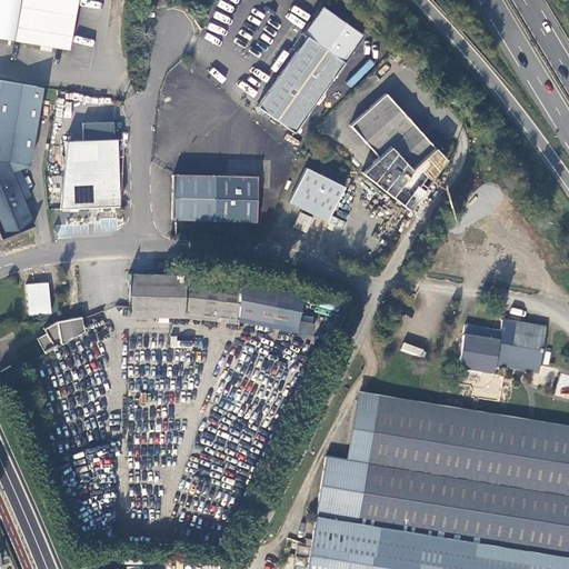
[(0,0),(0,38),(68,49),(76,0),(0,0)]
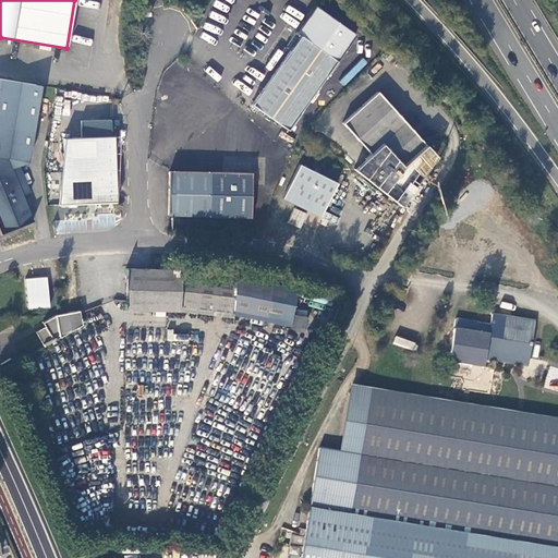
[(284,12),(281,17),(294,28),(299,23),(284,12)]
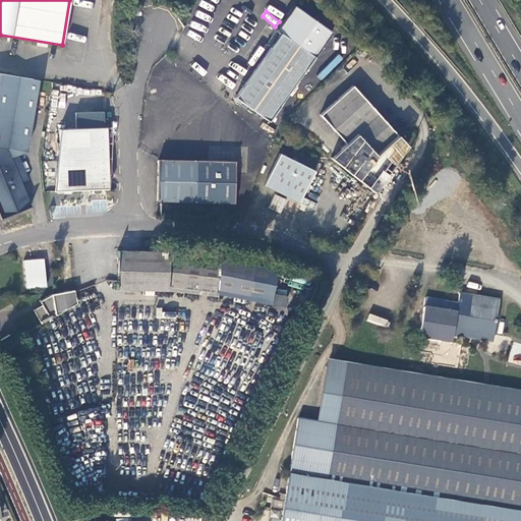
[(314,57),(281,33),(235,97),(269,121),(314,57)]
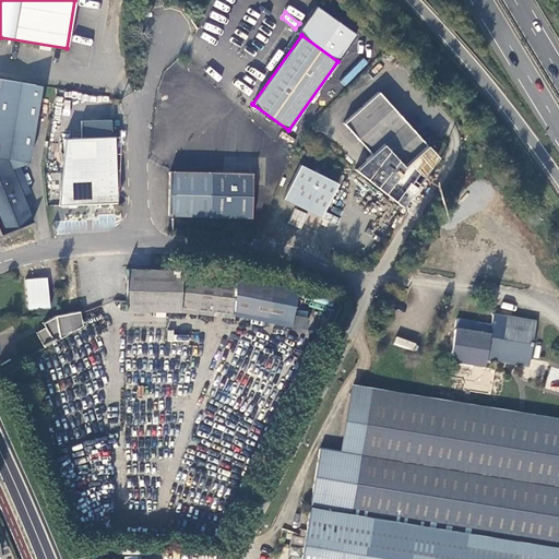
[(28,162),(40,85),(0,78),(0,157),(8,158),(12,168),(28,162)]
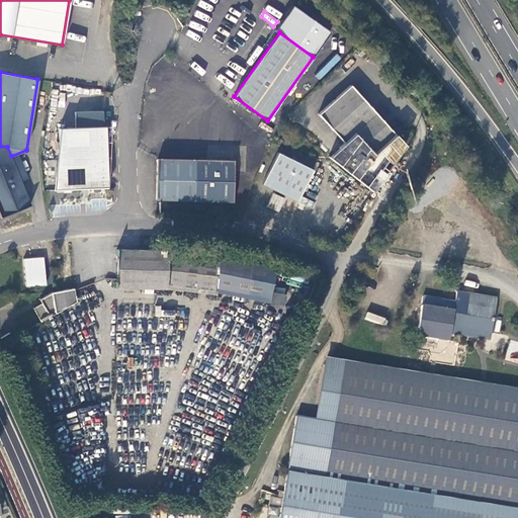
[(369,151),(376,151),(395,135),(351,85),(318,114),(344,143),(354,134),(369,151)]
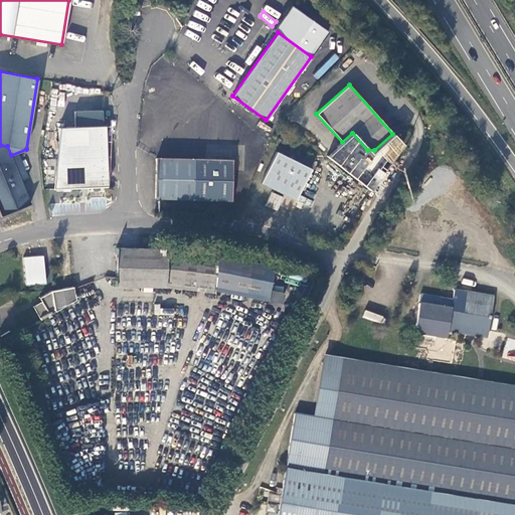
[(107,186),(105,126),(59,128),(61,187),(107,186)]
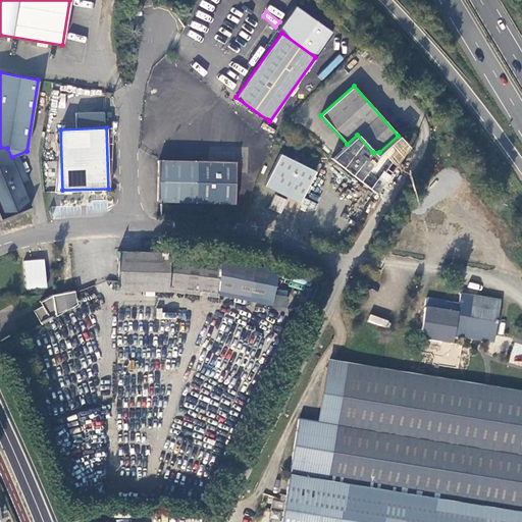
[(281,141),(289,148),(295,140),(288,134),(281,141)]
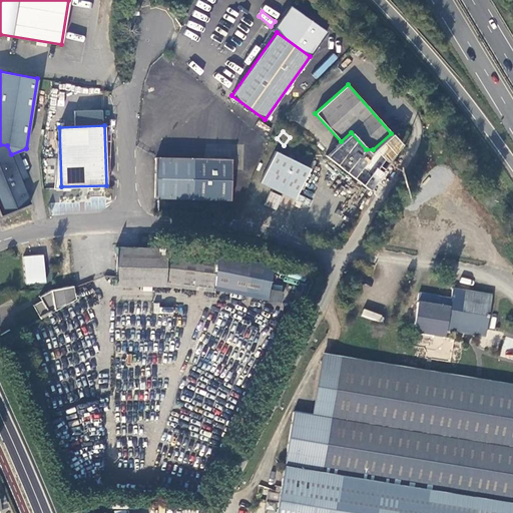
[(351,132),(341,141),(326,157),(369,191),(401,146),(391,133),(373,149),(366,149),(351,132)]
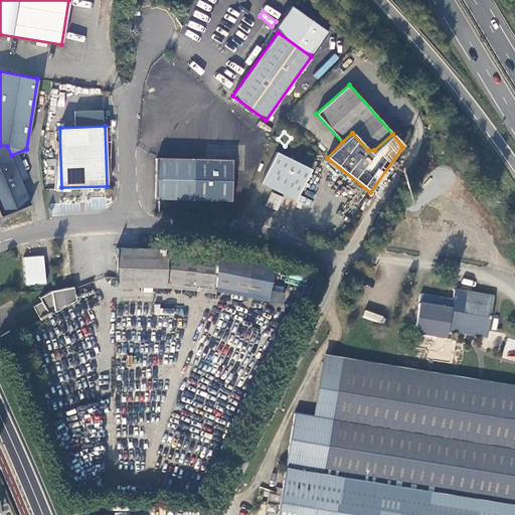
[(30,202),(11,155),(7,146),(0,145),(0,210),(1,214),(30,202)]
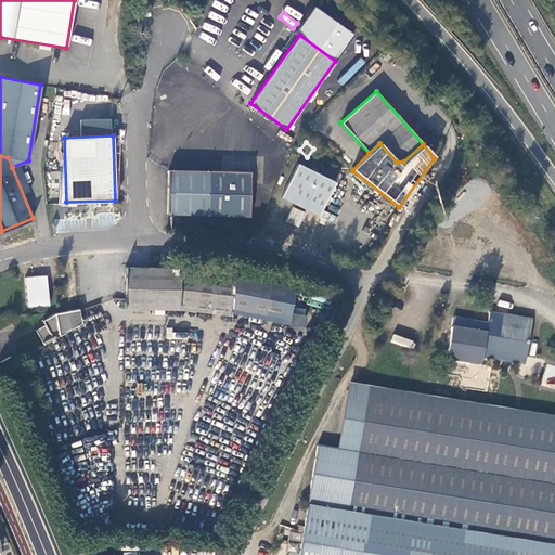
[(250,172),(250,162),(235,162),(235,172),(250,172)]
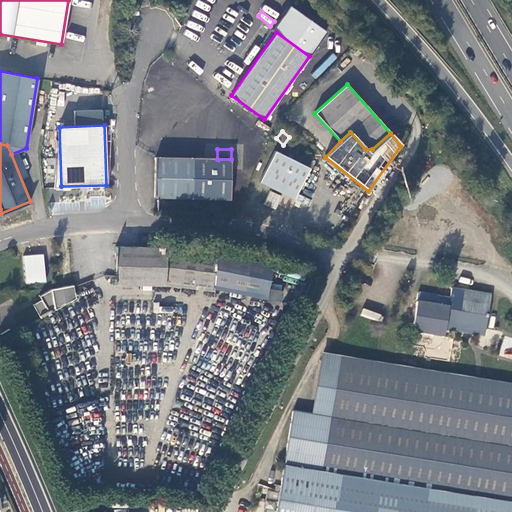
[(275,151),(260,182),(294,199),(310,168),(275,151)]
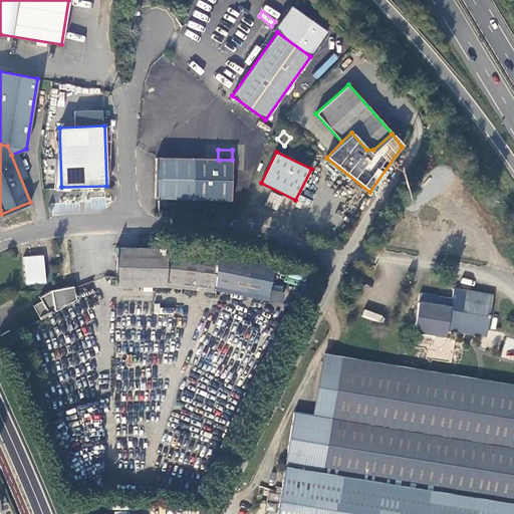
[(232,160),(218,160),(156,158),(155,198),(230,200),(232,160)]
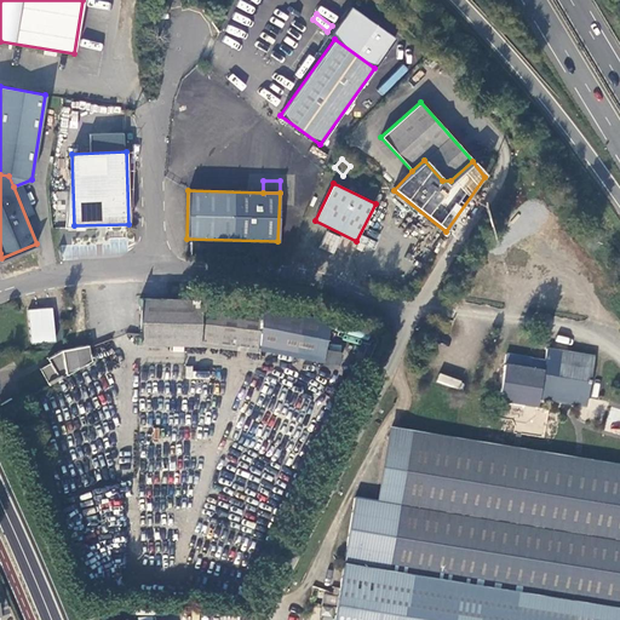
[(260,308),(201,300),(141,298),(138,344),(200,345),(259,352),(260,308)]
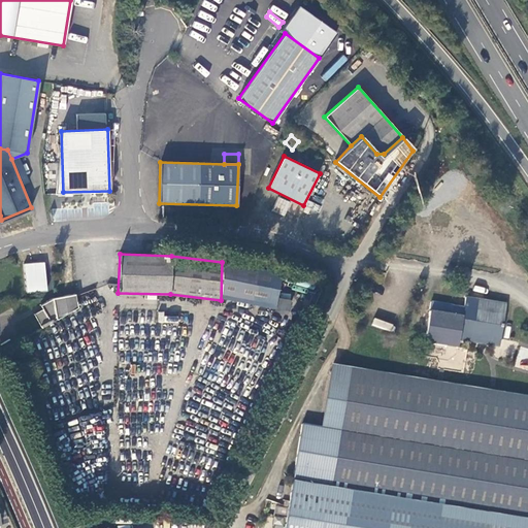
[(41,262),(24,264),(26,292),(46,291),(44,265),(43,265),(41,264),(41,262)]
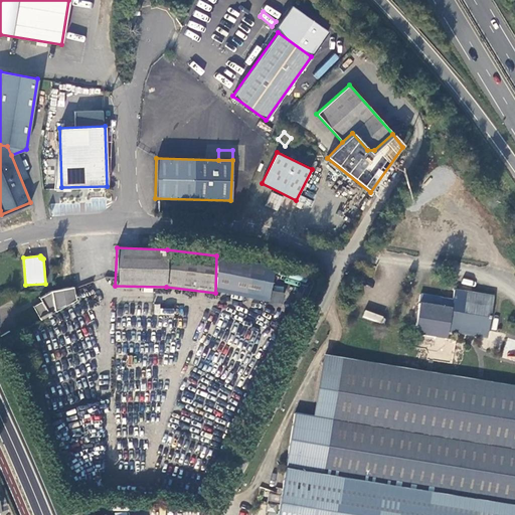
[(259,261),(216,255),(215,293),(253,298),(259,261)]
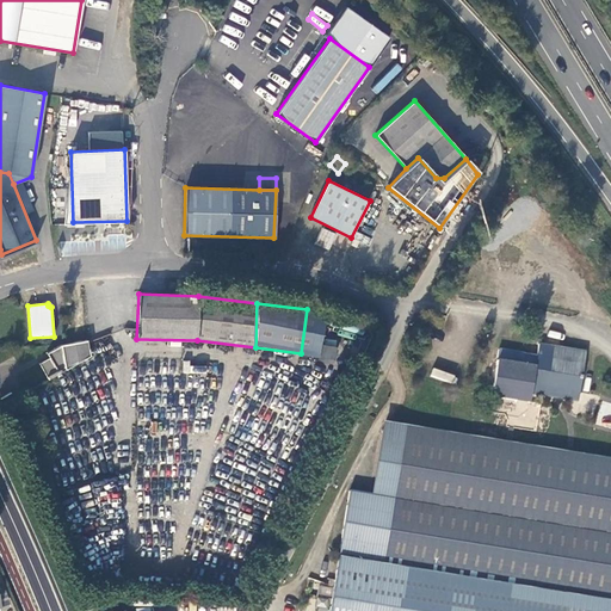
[(90,356),(87,340),(61,345),(47,353),(50,358),(39,364),(48,380),(90,356)]
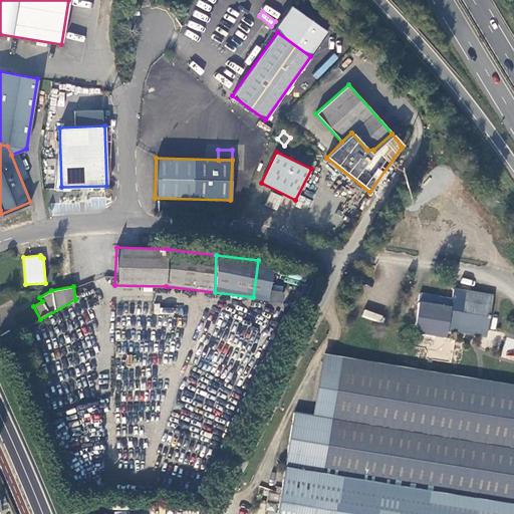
[(452,295),(451,304),(439,302),(438,312),(417,309),(414,331),(446,335),(447,328),(487,334),(492,300),(452,295)]
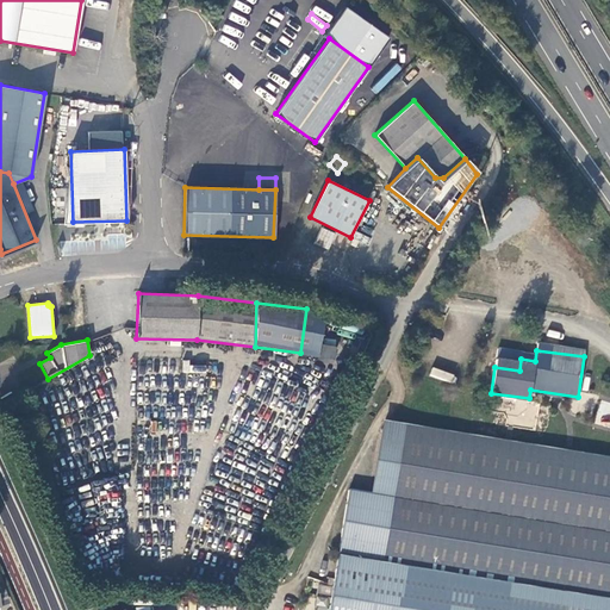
[(530,390),(529,398),(577,405),(578,397),(530,390)]
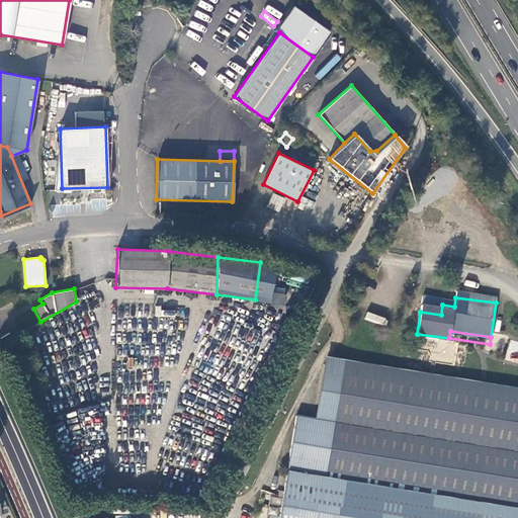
[(449,338),(417,334),(416,341),(448,346),(449,338)]
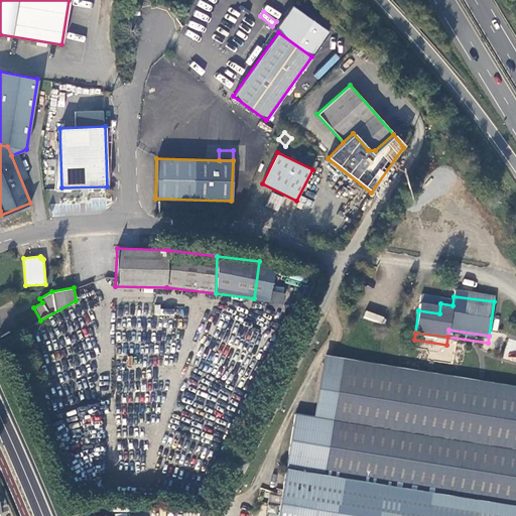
[(515,344),(508,342),(502,361),(515,365),(515,344)]
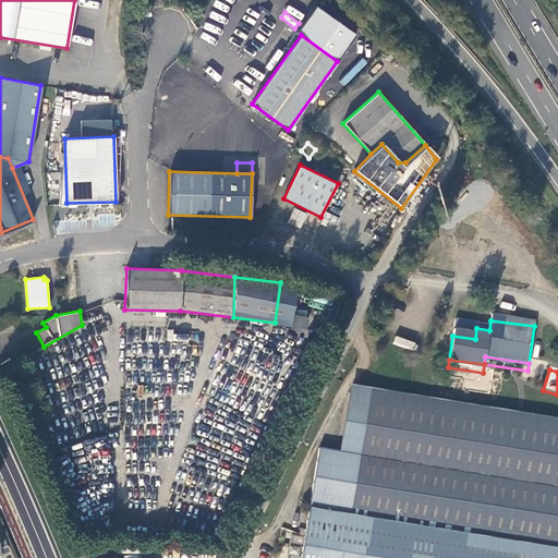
[(475,540),(472,557),(557,557),(557,429),(350,400),(341,459),(355,461),(347,521),(475,540)]
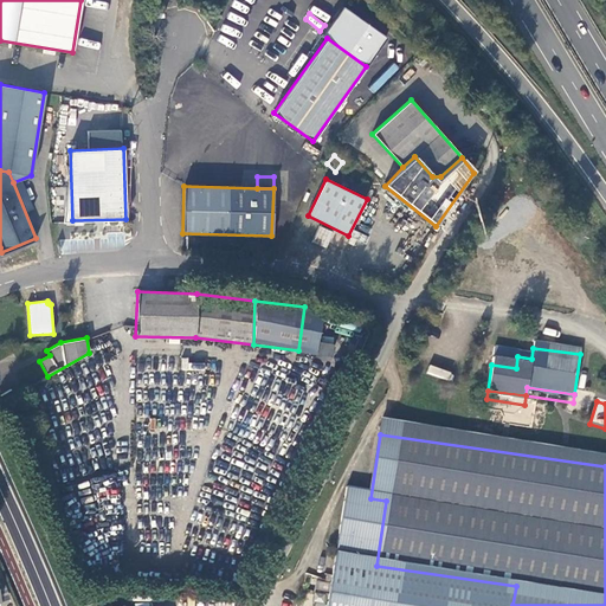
[(371,498),(348,496),(333,605),(513,605),(516,586),(376,566),(386,501),(371,498)]
